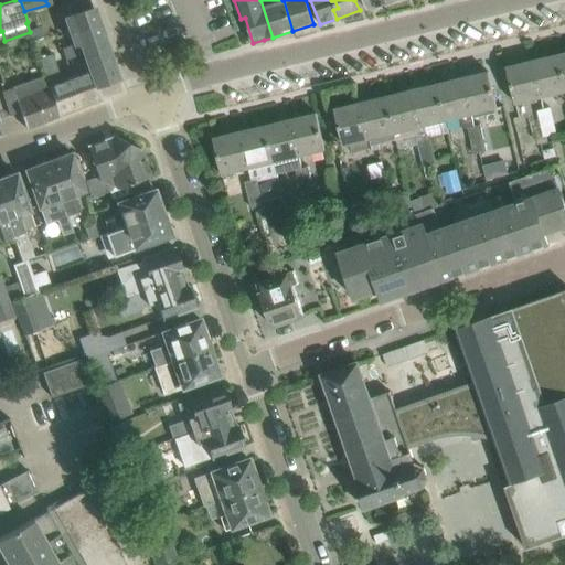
[(362,0),(366,9),(393,1),(392,0),(362,0)]
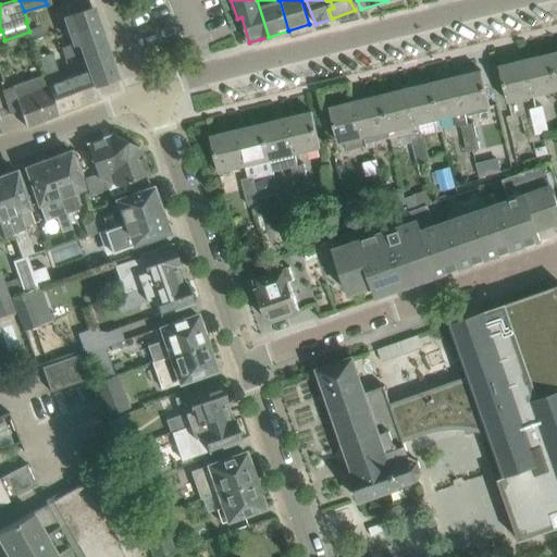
[(91,8),(71,14),(65,16),(74,42),(74,45),(75,44),(77,48),(82,47),(83,52),(89,71),(95,85),(96,85),(116,77),(91,8)]
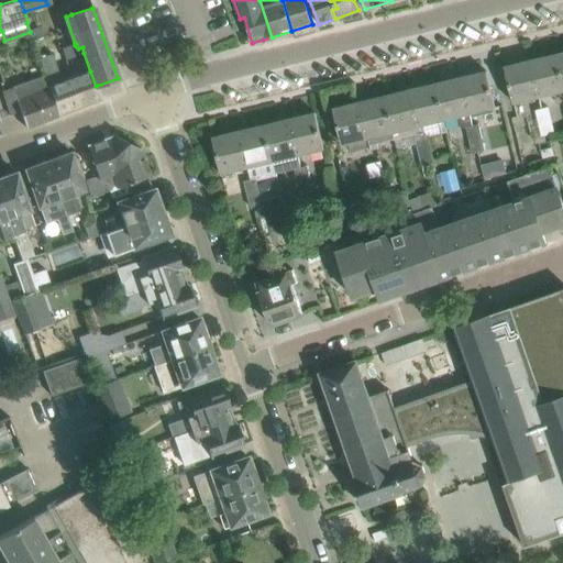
[(75,45),(75,43),(69,45),(73,56),(84,53),(83,47),(78,48),(76,44),(75,45)]
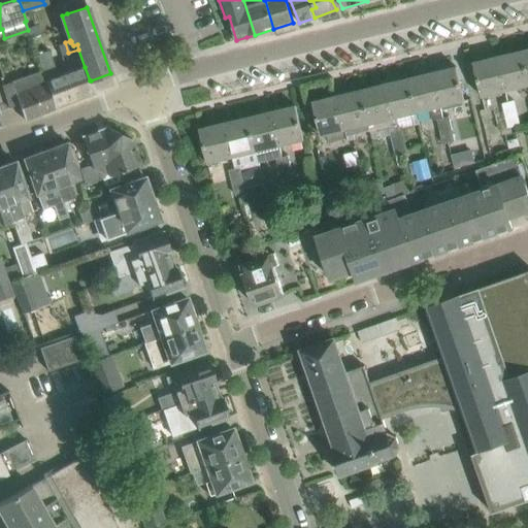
[(42,70),(45,81),(55,108),(95,93),(91,80),(90,80),(85,67),(57,76),(47,50),(36,54),(42,70)]
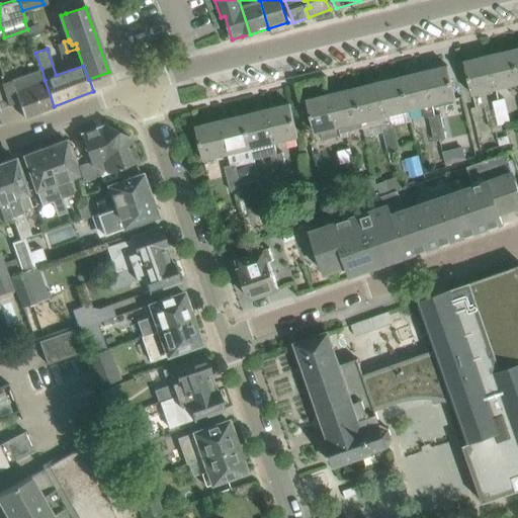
[(517,79),(511,50),(488,56),(496,89),(517,83),(517,79)]
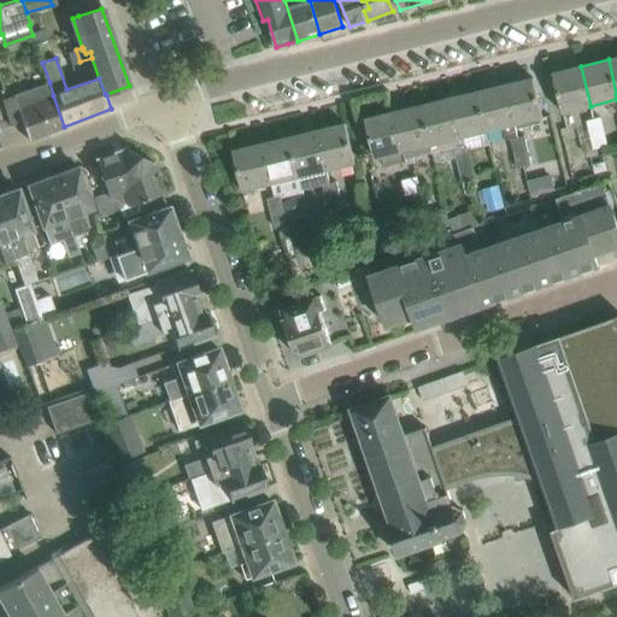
[(552,74),(558,97),(562,113),(591,106),(581,66),(552,74)]
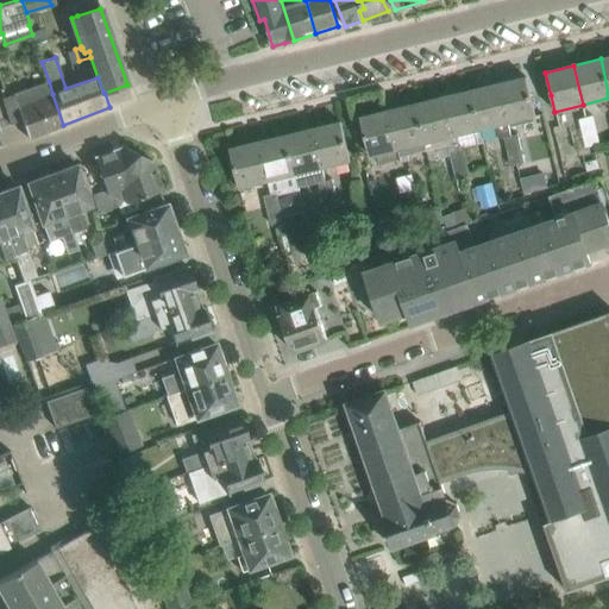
[(526,77),(498,83),(501,96),(508,124),(535,117),(526,77)]
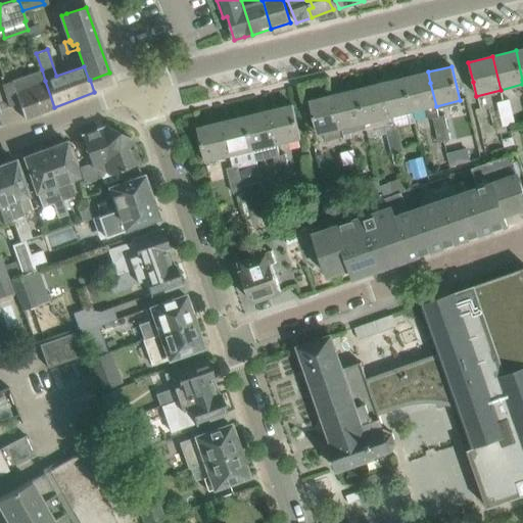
[(42,69),(10,81),(0,85),(8,106),(17,103),(24,119),(54,107),(45,81),(42,69)]
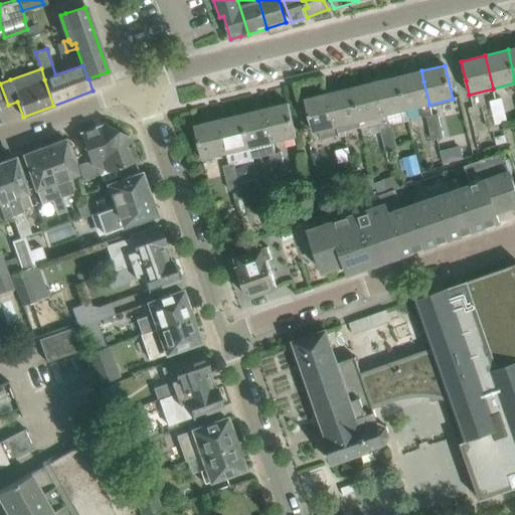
[(423,81),(421,70),(397,76),(405,111),(418,107),(421,118),(425,117),(428,129),(441,126),(438,114),(432,115),(430,105),(427,96),(423,81)]
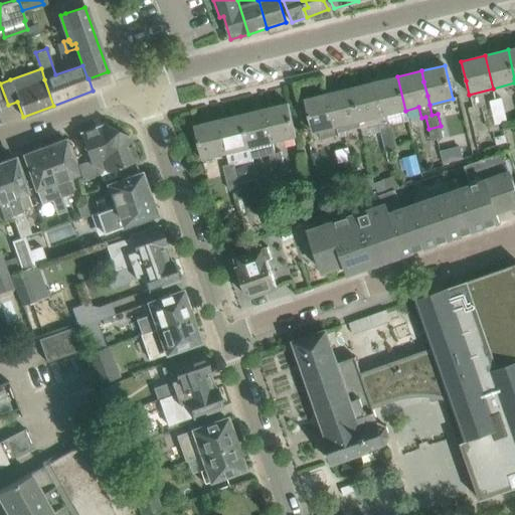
[(397,76),(375,81),(383,116),(405,111),(397,76)]
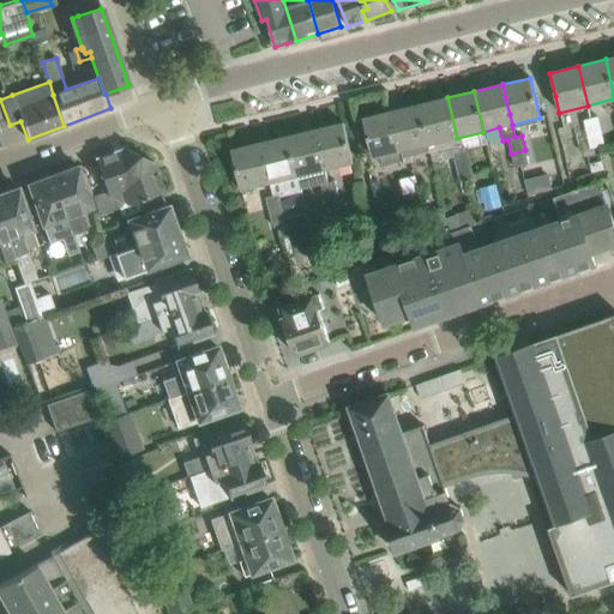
[(447,97),(420,104),(429,145),(457,138),(447,97)]
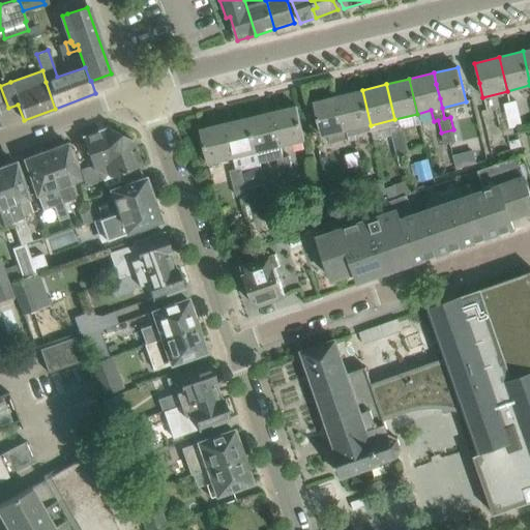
[(362,90),(339,96),(348,137),(360,133),(372,130),(370,125),(371,125),(362,90)]
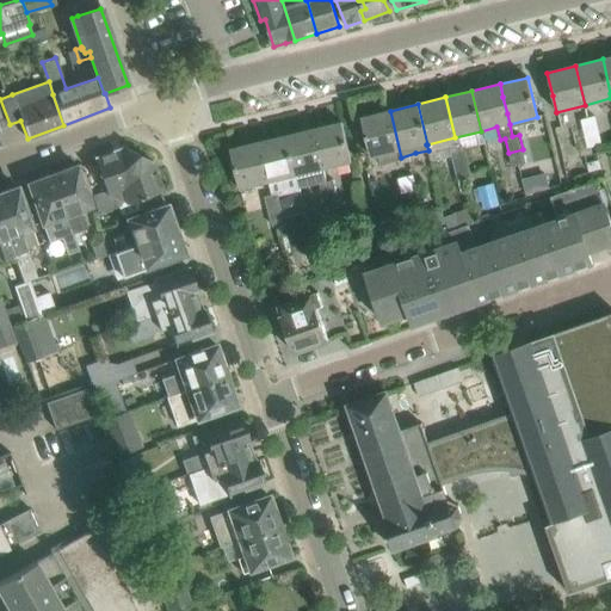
[(390,111),(360,118),(371,158),(399,150),(400,158),(401,158),(390,111)]
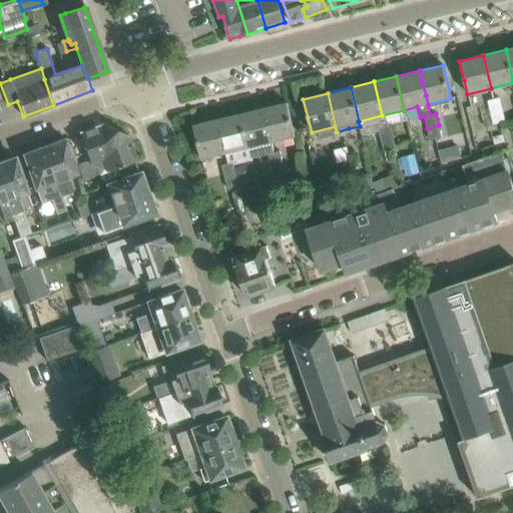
[(487,100),(490,112),(502,109),(499,97),(493,98),(487,100)]
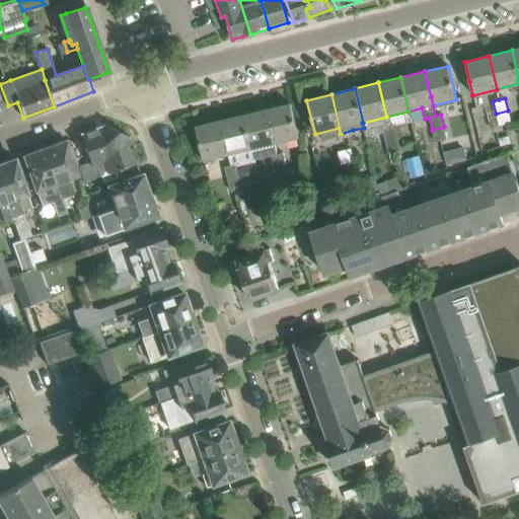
[(290,103),(267,109),(275,143),(298,138),(290,103)]
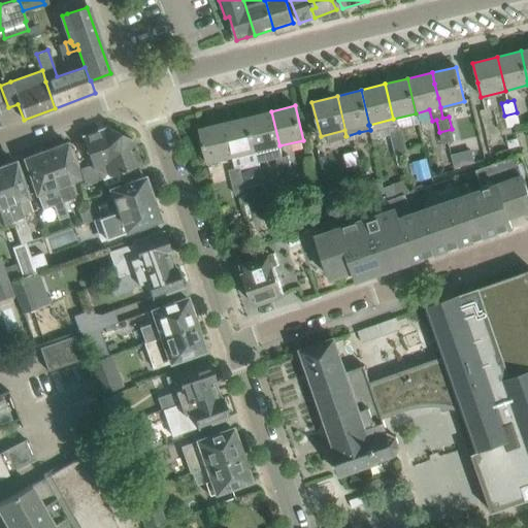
[(271,111),(248,118),(256,152),(279,145),(271,111)]
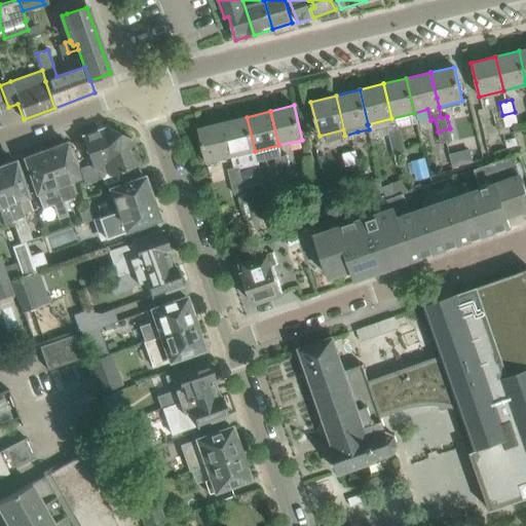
[(515,112),(502,115),(504,127),(517,124),(515,112)]
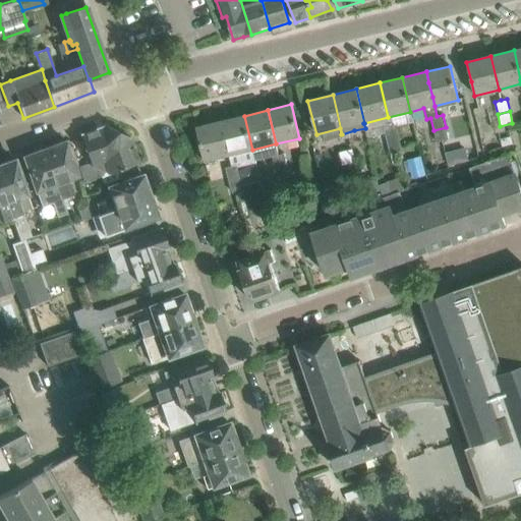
[(244,116),(221,121),(229,155),(252,150),(244,116)]
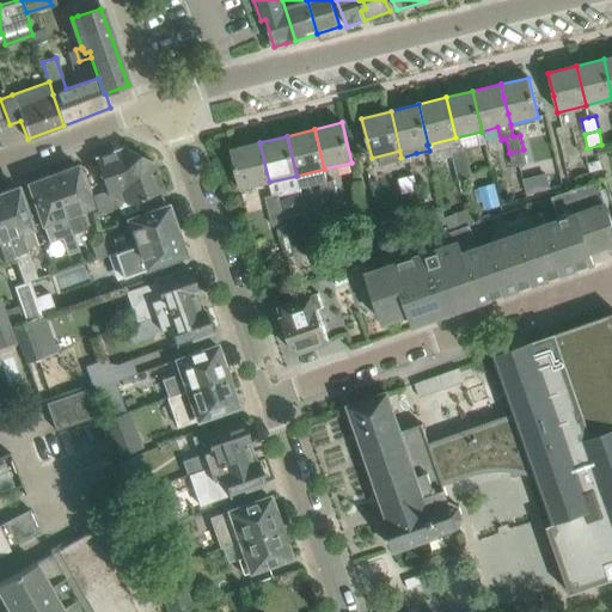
[(231,150),(239,189),(269,182),(259,142),(231,150)]
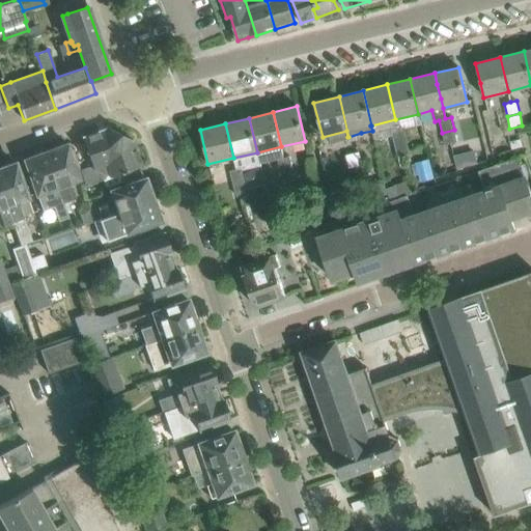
[(80,170),(85,184),(86,186),(103,178),(100,177),(120,134),(108,129),(82,138),(86,150),(85,150),(86,154),(87,152),(92,166),(80,170)]
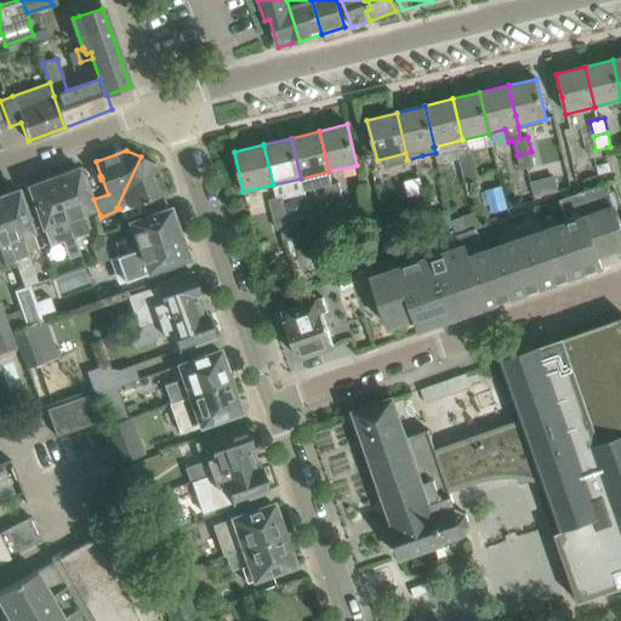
[(471,151),(456,153),(460,167),(474,164),(471,151)]
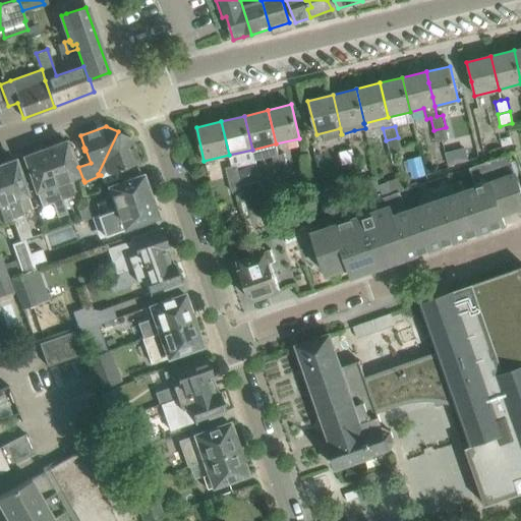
[(449,138),(446,127),(433,130),(437,141),(449,138)]
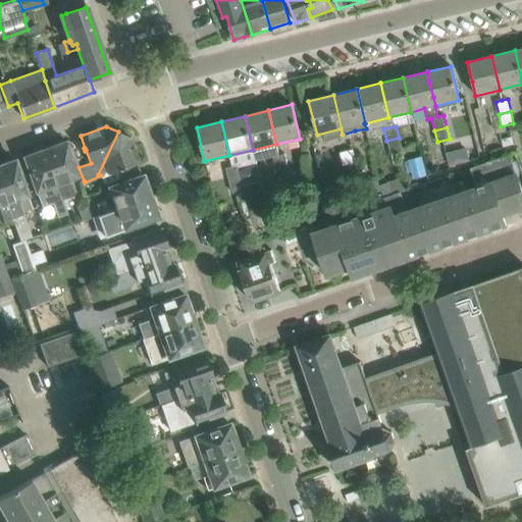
[(101,175),(104,184),(119,178),(116,170),(139,163),(129,138),(118,132),(98,174),(101,175)]
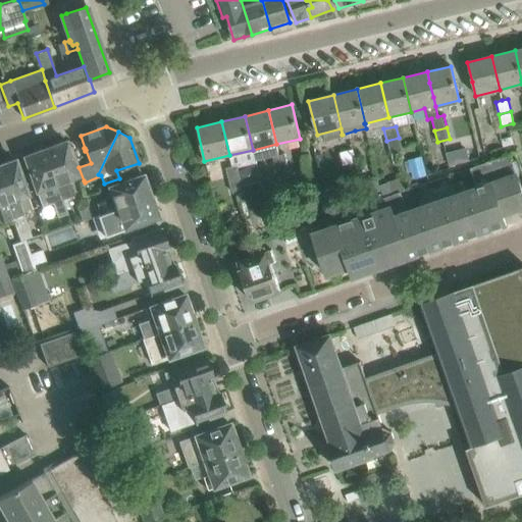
[(399,138),(386,141),(389,153),(402,150),(399,138)]
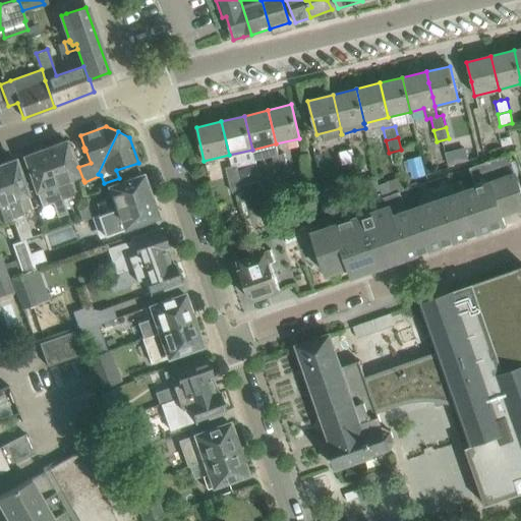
[(68,179),(78,175),(65,141),(45,149),(62,199),(65,209),(78,205),(68,179)]
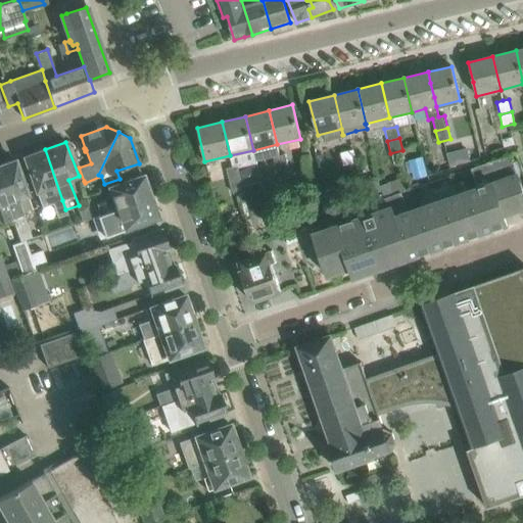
[(45,149),(24,157),(42,207),(51,204),(56,218),(67,214),(65,209),(62,200),(45,149)]
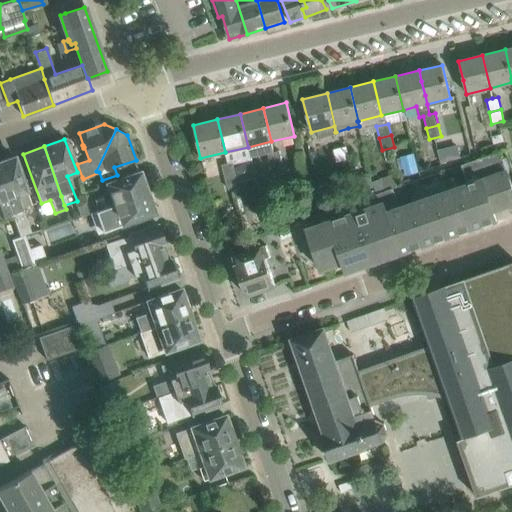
[(333,151),(336,162),(348,159),(346,148),(333,151)]
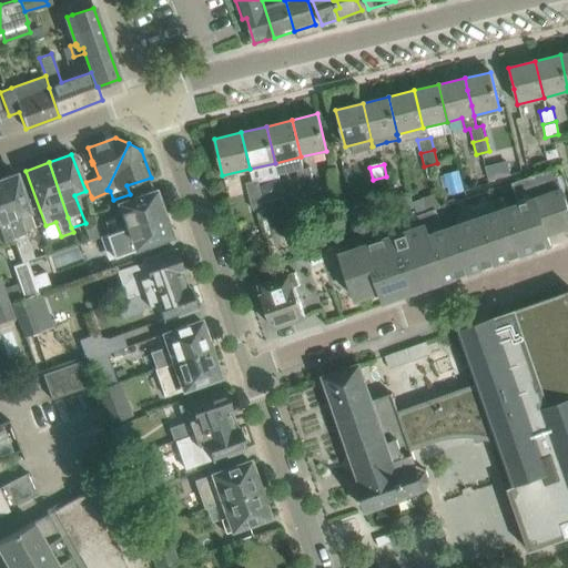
[(296,170),(300,184),(313,181),(310,166),(303,169),(296,170)]
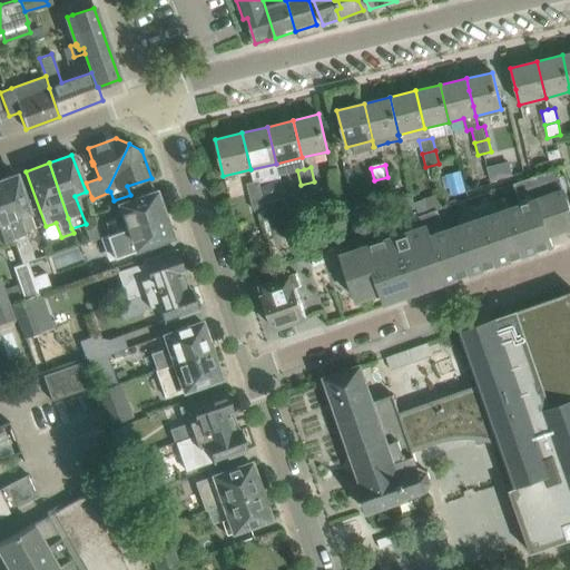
[(366,246),(341,255),(357,301),(382,293),(385,303),(552,245),(549,235),(569,227),(569,208),(557,169),(516,183),(523,207),(446,232),(440,209),(420,216),(362,236),(366,246)]
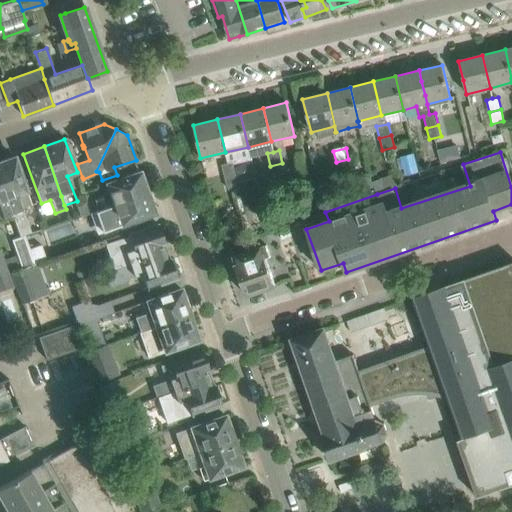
[(397,158),(401,176),(418,172),(414,154),(397,158)]
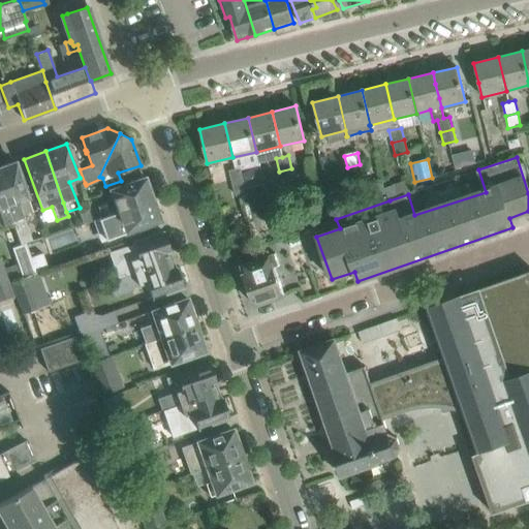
[(16,162),(0,167),(0,184),(13,221),(11,221),(20,244),(25,242),(32,240),(24,217),(18,200),(28,197),(16,162)]
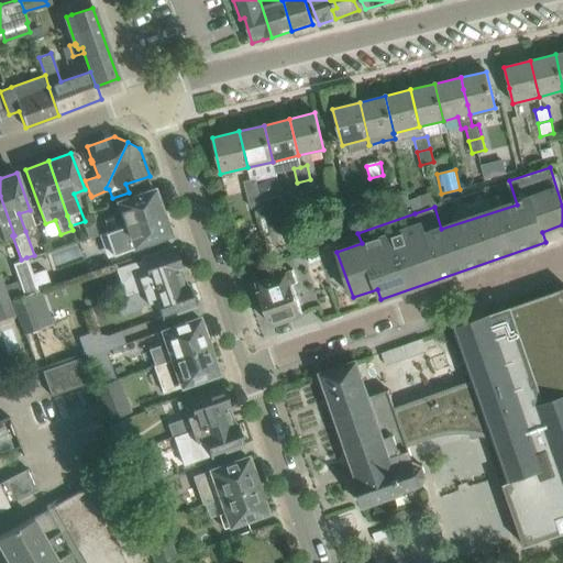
[(256,177),(243,180),(245,195),(258,191),(256,177)]
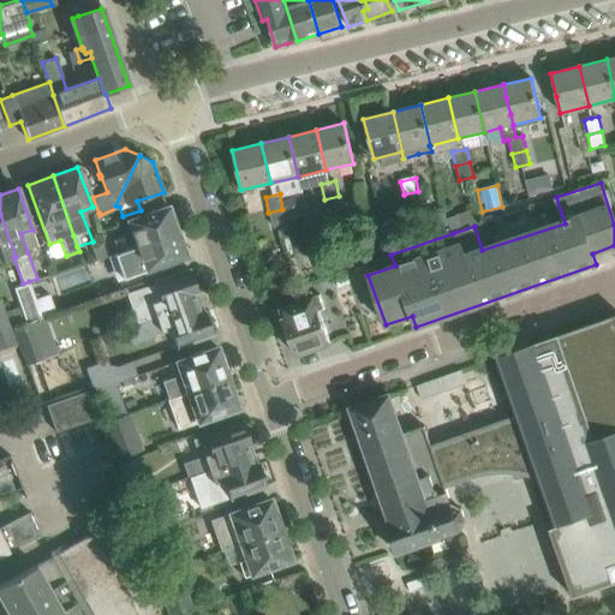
[(339,196),(324,199),(327,213),(341,209),(339,196)]
